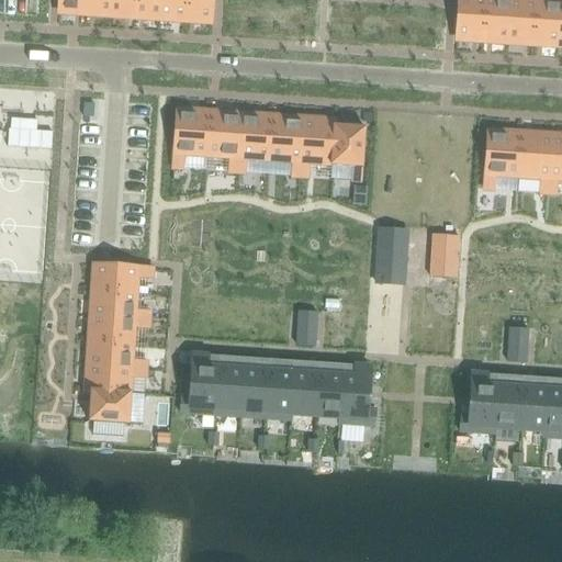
[(58,0),(58,14),(85,15),(85,0),(58,0)]
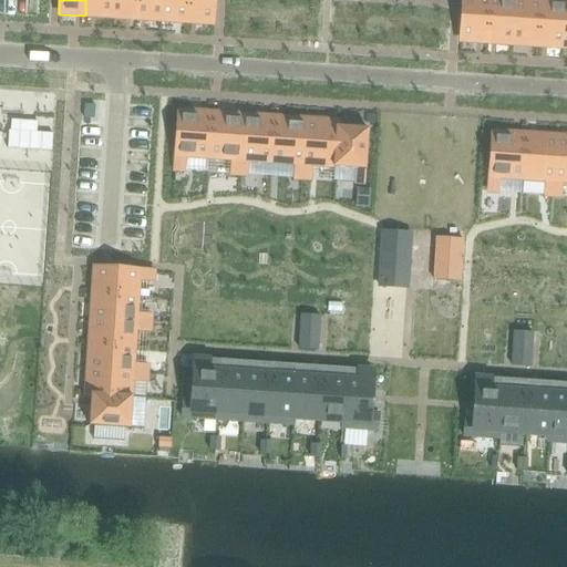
[(85,0),(85,16),(111,18),(111,0),(85,0)]
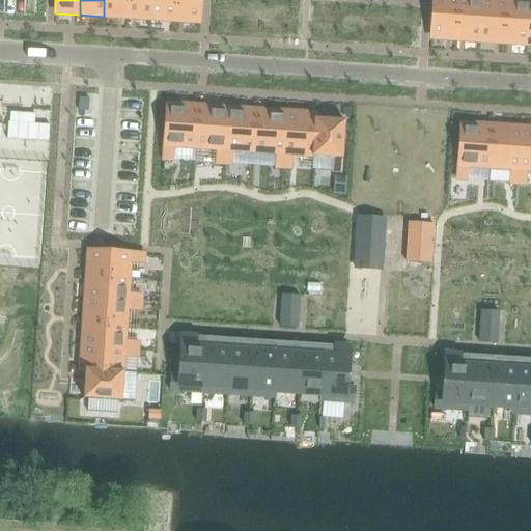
[(104,0),(104,17),(127,18),(128,0),(104,0)]
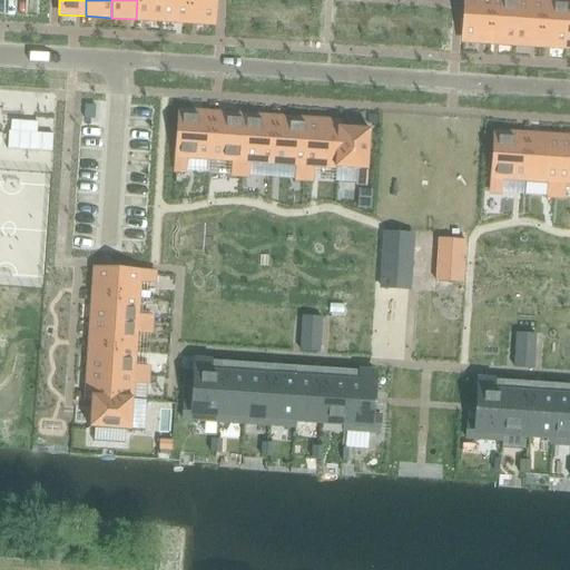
[(137,0),(136,19),(161,21),(163,0),(137,0)]
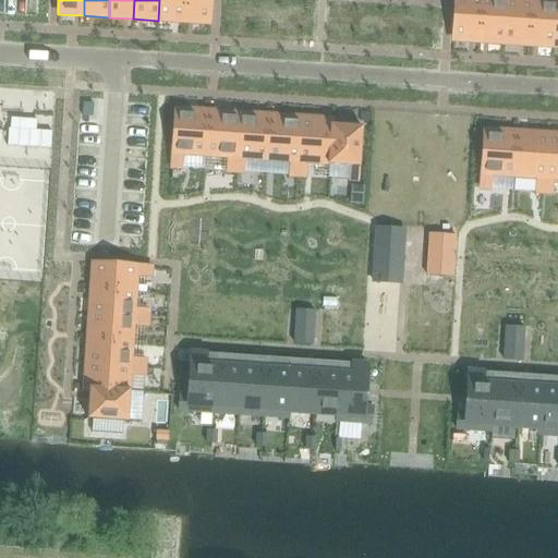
[(159,0),(158,21),(183,22),(184,0),(159,0)]
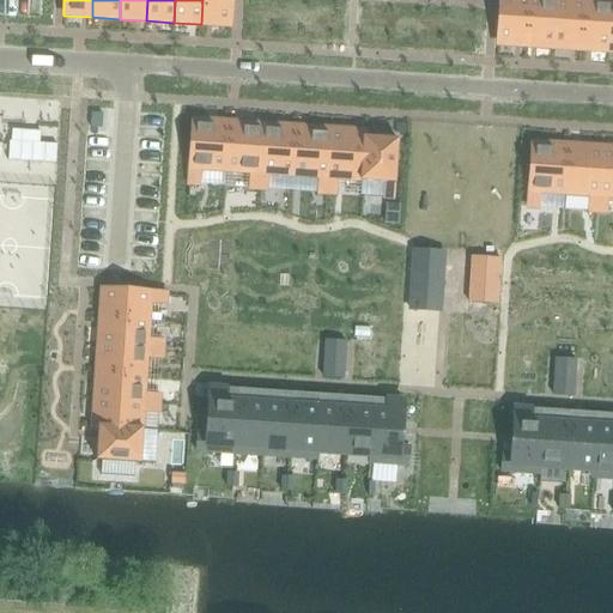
[(202,0),(201,24),(230,26),(231,0),(202,0)]
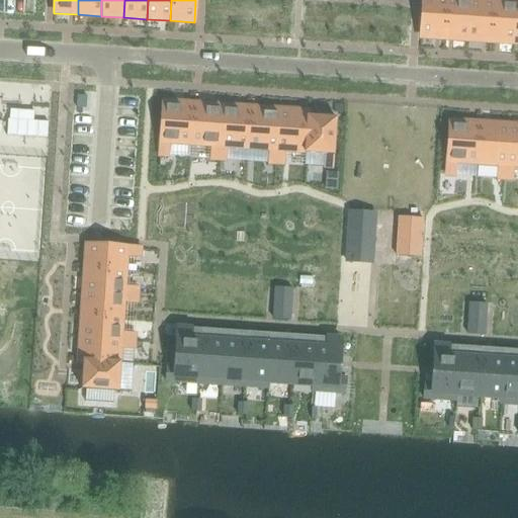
[(422,0),(420,37),(443,38),(446,0),(422,0)]
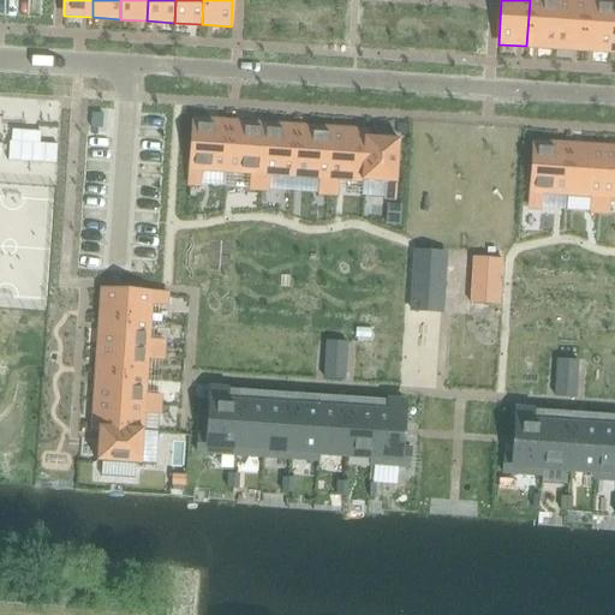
[(530,0),(526,46),(555,48),(557,0),(530,0)]
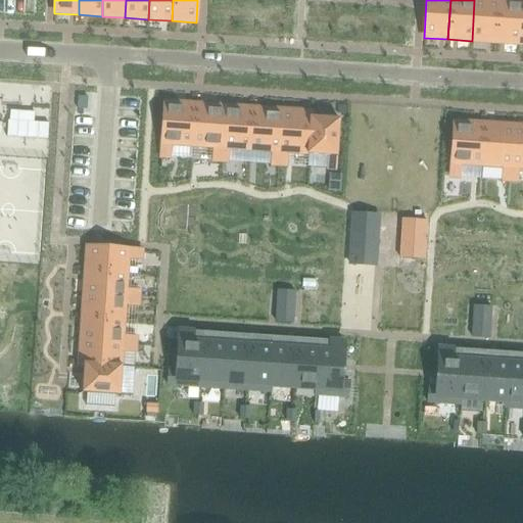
[(474,0),(472,41),(494,42),(497,1),(488,0),(474,0)]
